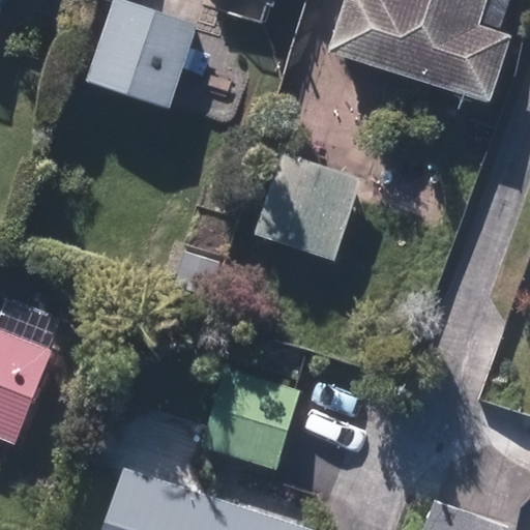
[(154,10),(118,0),(112,0),(87,83),(172,108),(197,23),(154,10)]
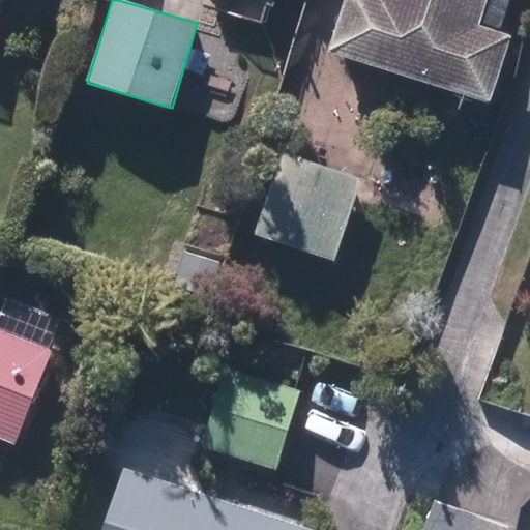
[(346,0),(329,54),(490,102),(510,36),(480,27),(488,0),(346,0)]
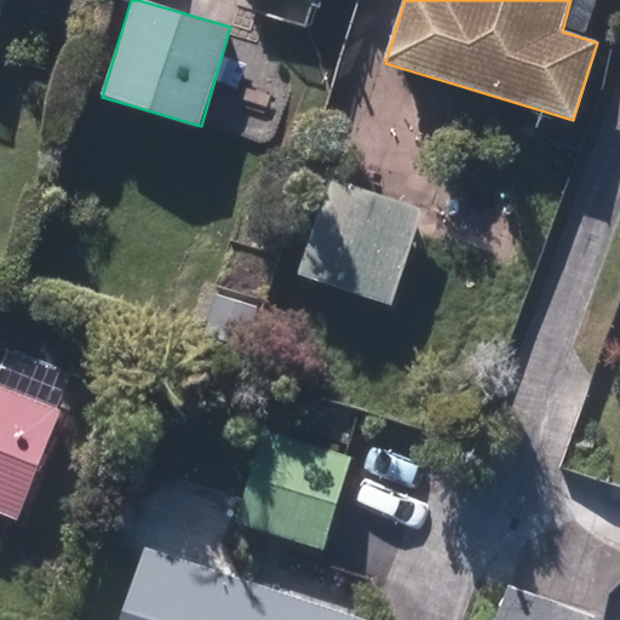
[(372,196),(323,179),(293,273),(392,305),(423,212),(372,196)]
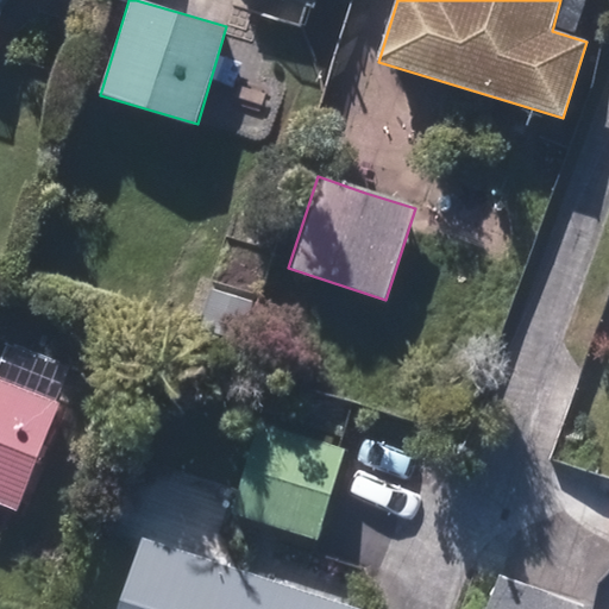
[(6,341),(0,356),(0,380),(55,402),(69,366),(6,341)]
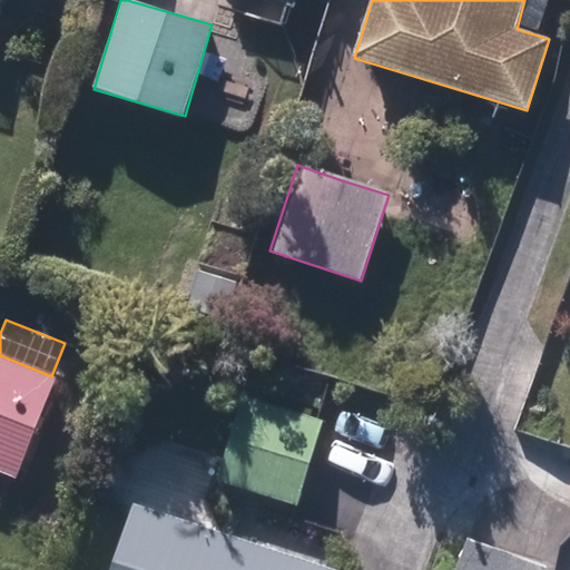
[(0,355),(0,505),(11,477),(16,478),(55,377),(51,376),(0,355)]
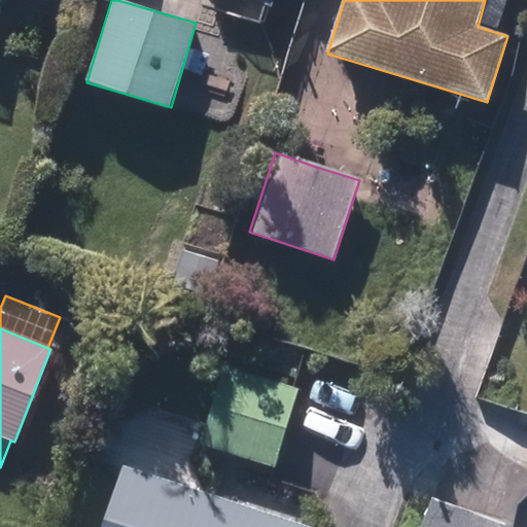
[(293,382),(229,363),(206,443),(276,462),(287,423),(299,384),(293,382)]
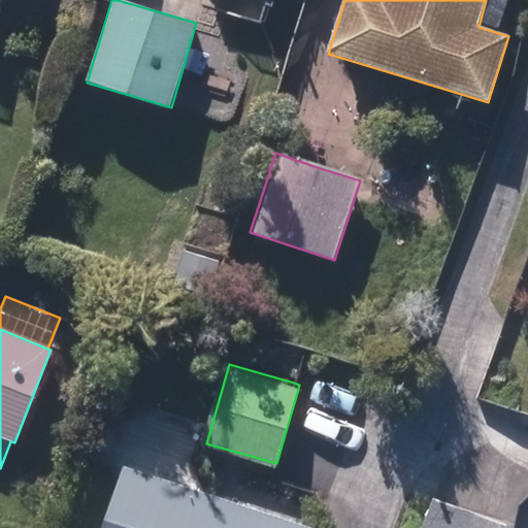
[(310,527),(122,466),(101,527),(310,527)]
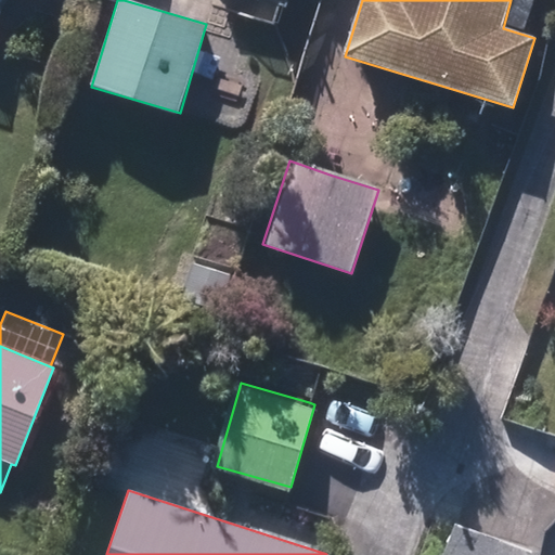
[(447,554),(529,554),(530,553),(456,528),(447,554)]
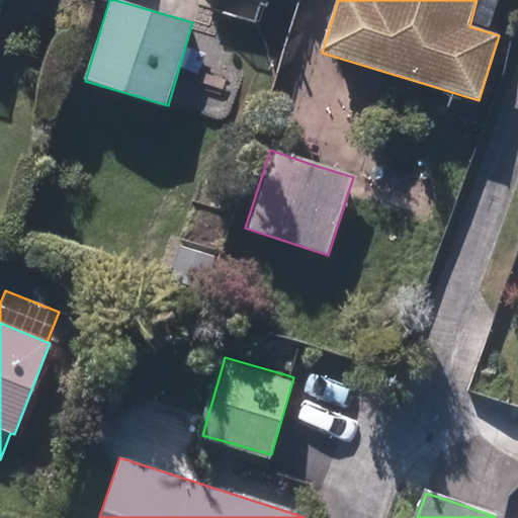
All buildings are outlined.
